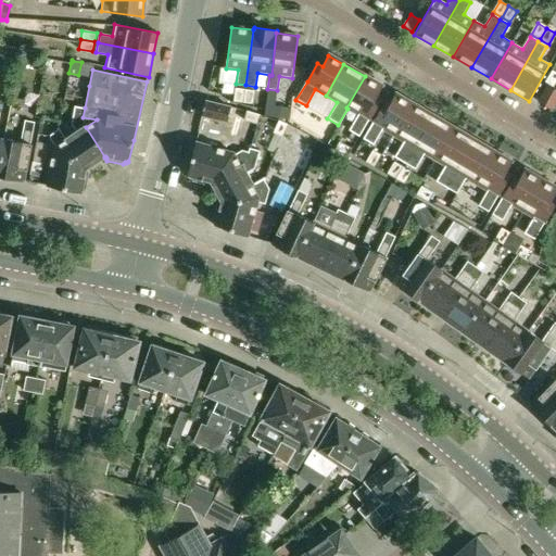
[(382,86),(365,76),(346,108),(348,109),(357,114),(349,130),(359,137),(369,119),(380,100),(376,98),(382,86)]
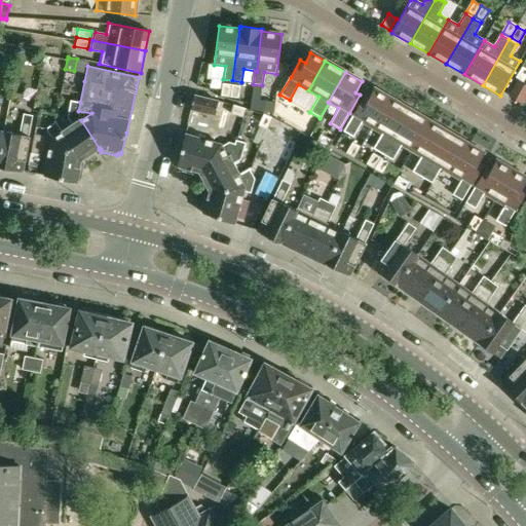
[(525,83),(519,79),(510,96),(521,103),(525,95),(525,83)]
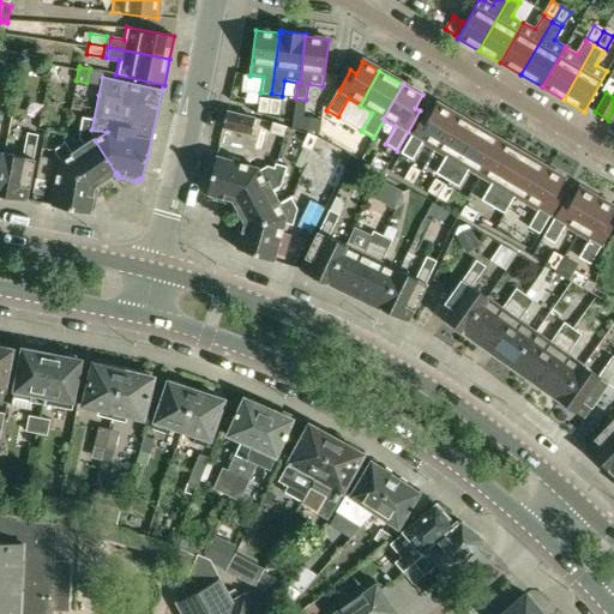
[(258,112),(269,113),(271,97),(260,96),(258,112)]
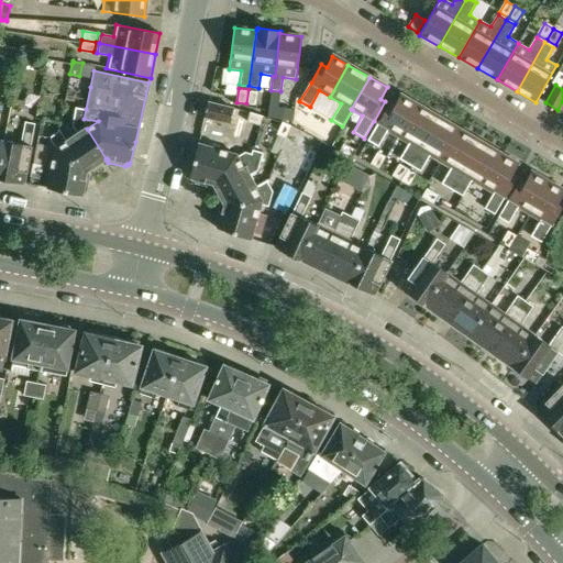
[(258,91),(249,89),(246,103),(256,105),(258,91)]
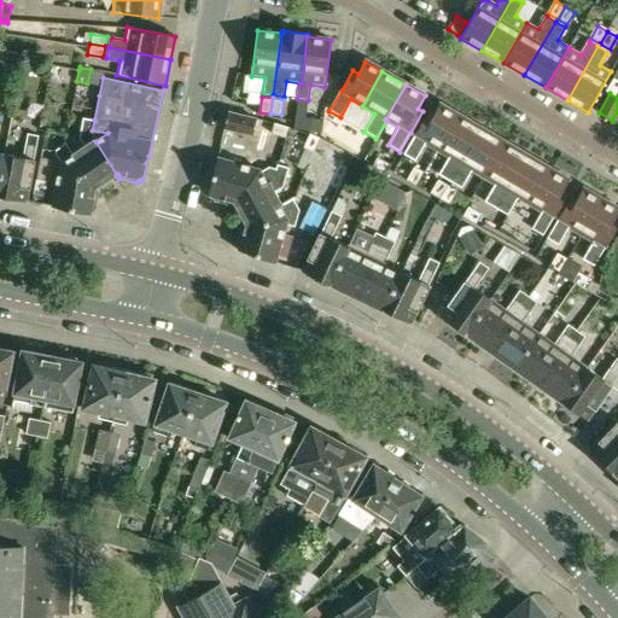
[(425,144),(436,150),(458,115),(439,104),(432,117),(426,114),(414,134),(402,155),(414,161),(425,144)]
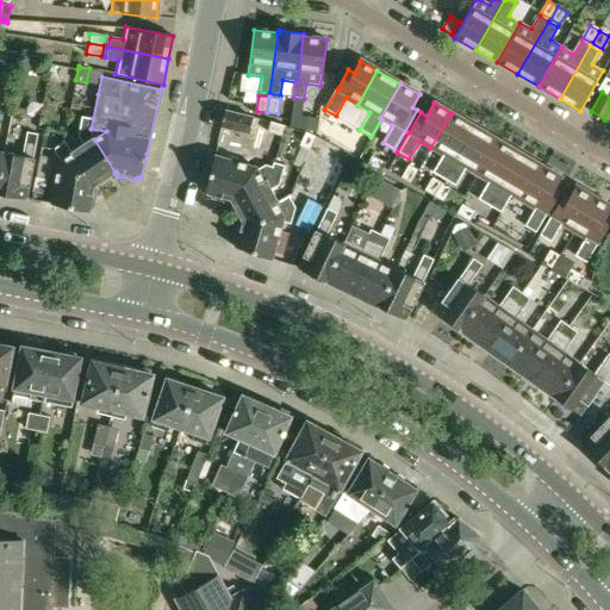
[(225,111),(221,126),(249,135),(254,118),(225,111)]
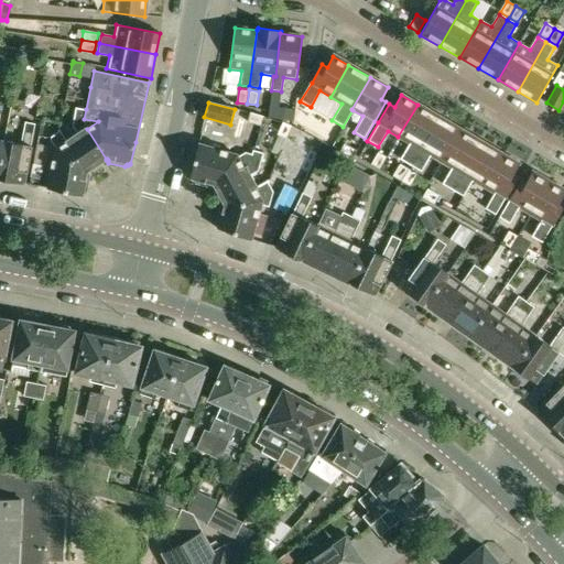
[(438,117),(418,105),(398,137),(409,143),(400,160),(410,165),(413,161),(421,148),(438,117)]
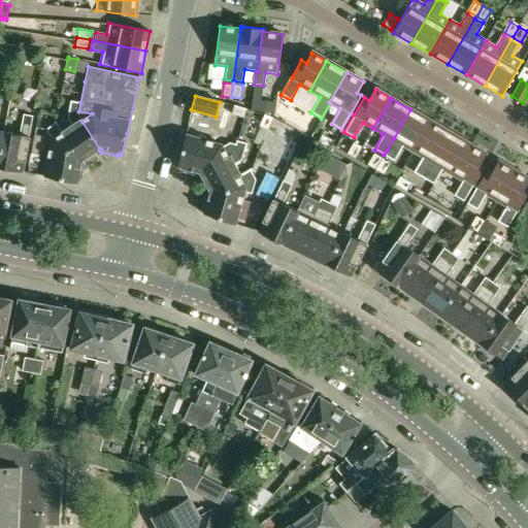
[(275,102),(261,101),(252,99),(251,110),(274,113),(275,102)]
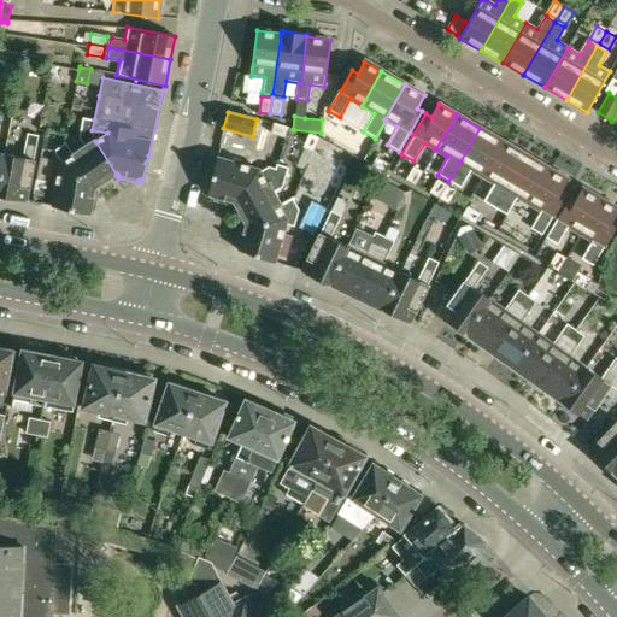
[(112,176),(116,174),(95,141),(107,133),(92,130),(94,119),(83,118),(80,137),(84,145),(71,154),(72,156),(95,188),(112,177),(112,176)]
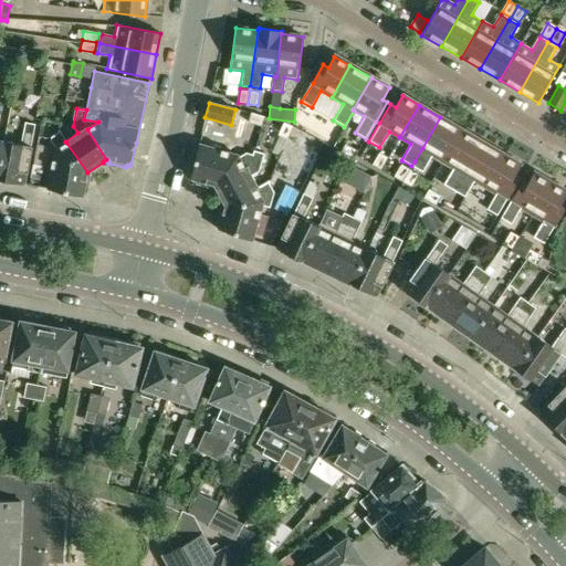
[(264,117),(250,113),(248,123),(261,126),(264,117)]
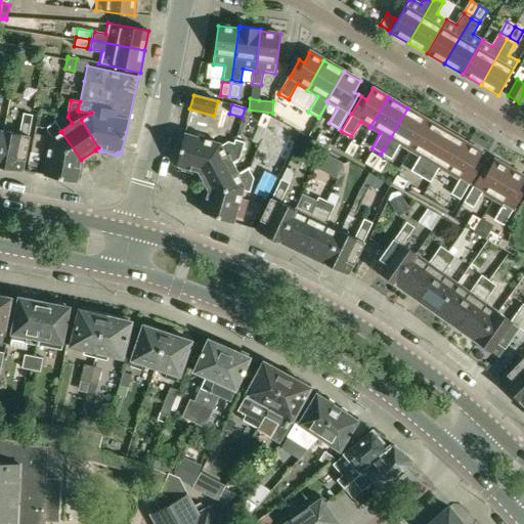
[(427,120),(407,108),(391,137),(384,149),(381,154),(391,160),(399,144),(408,149),(427,120)]
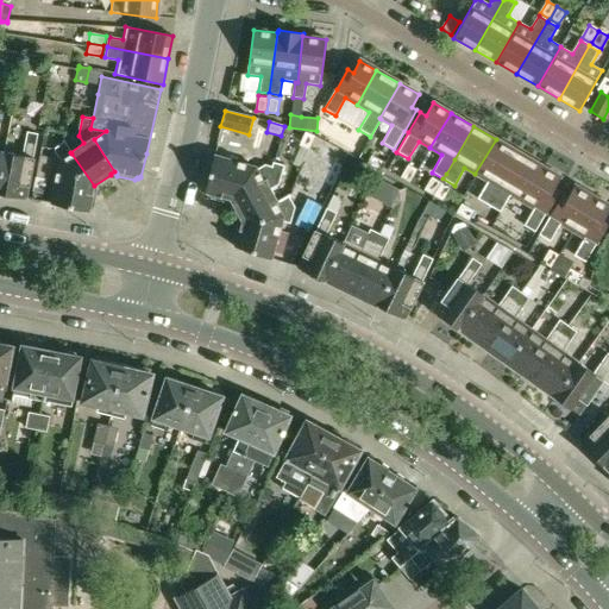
[(22,156),(5,154),(0,176),(0,194),(26,199),(26,198),(37,135),(26,132),(22,156)]
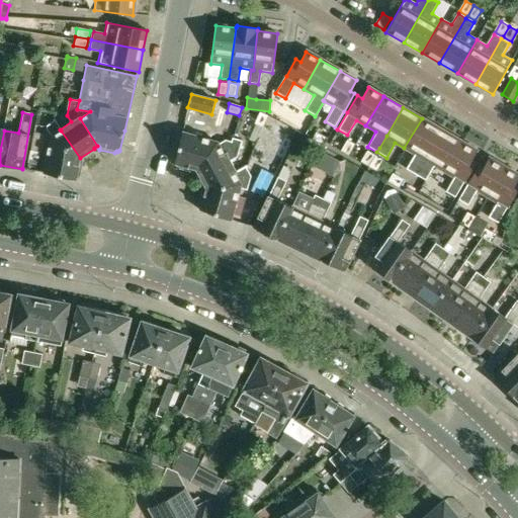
[(254,124),(262,127),(267,116),(259,112),(254,124)]
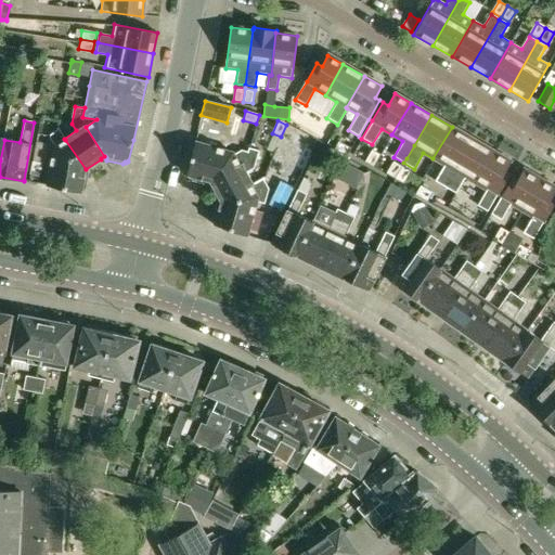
[(452,127),(433,158),(444,166),(436,181),(444,186),(447,182),(473,139),(452,127)]
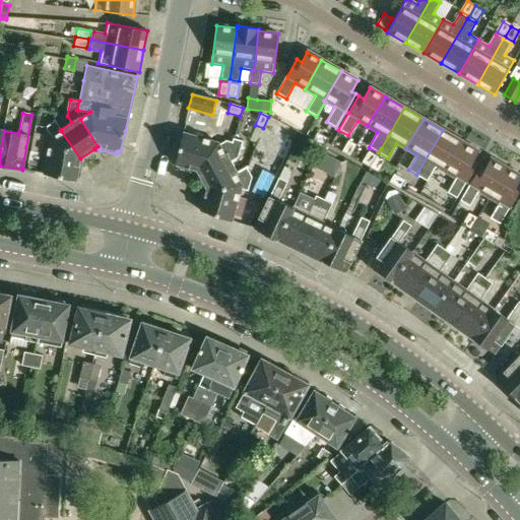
[(52,138),(50,139),(43,174),(76,181),(76,180),(78,179),(77,178),(80,177),(83,161),(82,161),(80,160),(80,158),(61,131),(60,130),(54,121),(47,126),(46,129),(52,138)]
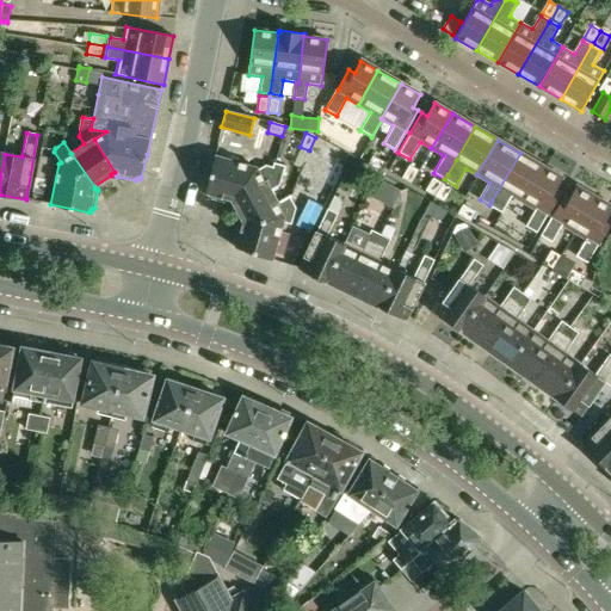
[(520,153),(492,201),(489,205),(503,214),(512,196),(523,202),(543,166),(520,153)]
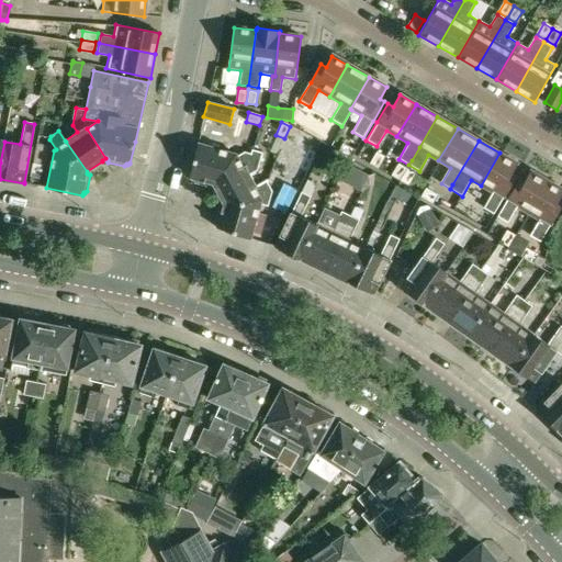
[(338,150),(350,158),(356,149),(343,142),(338,150)]
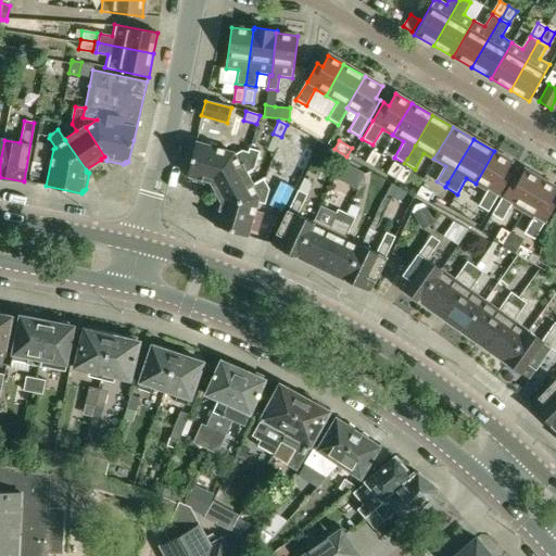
[(211,182),(240,165),(247,161),(249,152),(242,151),(235,155),(232,152),(196,142),(187,176),(188,176),(189,178),(189,177),(191,180),(206,185),(207,184),(207,181),(209,182),(210,184),(211,182)]
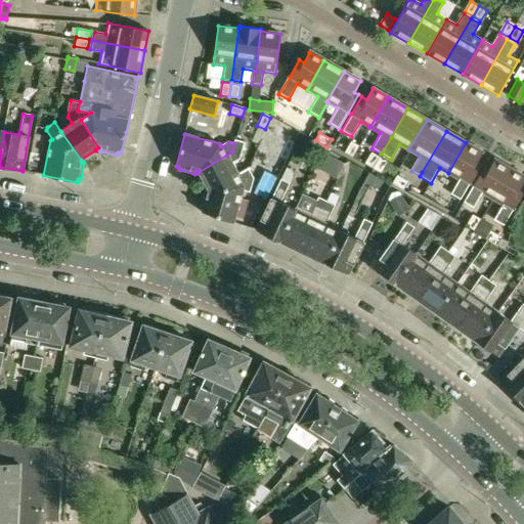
[(208,191),(236,176),(238,174),(232,162),(239,158),(244,142),(235,139),(234,143),(232,151),(226,156),(199,172),(201,175),(200,176),(208,191)]
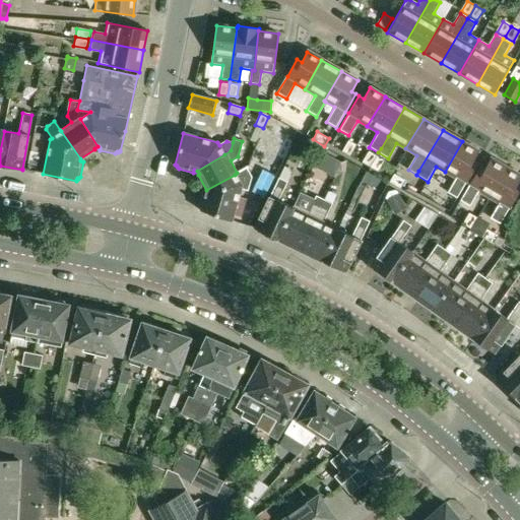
[(341,151),(349,155),(355,144),(347,140),(341,151)]
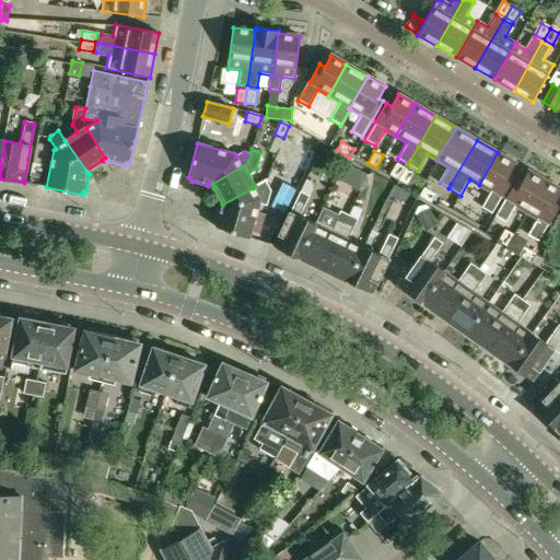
[(481,208),(492,213),(513,176),(509,174),(515,163),(498,152),(479,185),(491,191),(481,208)]
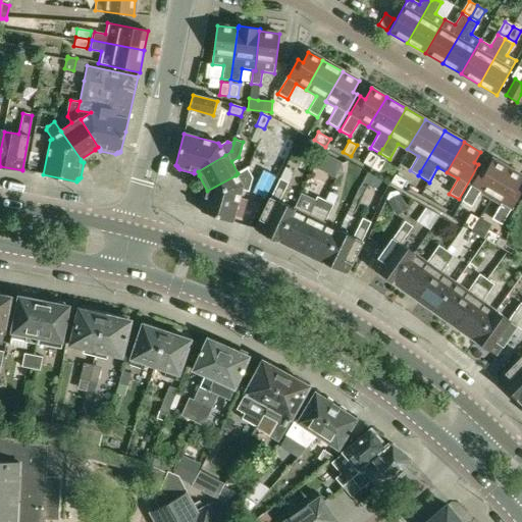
[(320,151),(314,164),(322,167),(328,155),(324,153),(320,151)]
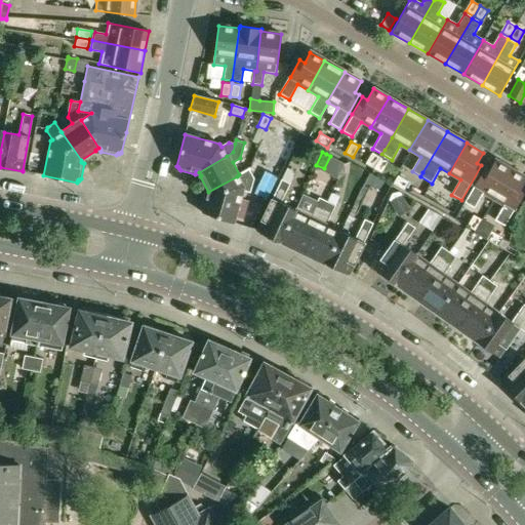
[(373,168),(380,157),(372,153),(365,164),(373,168)]
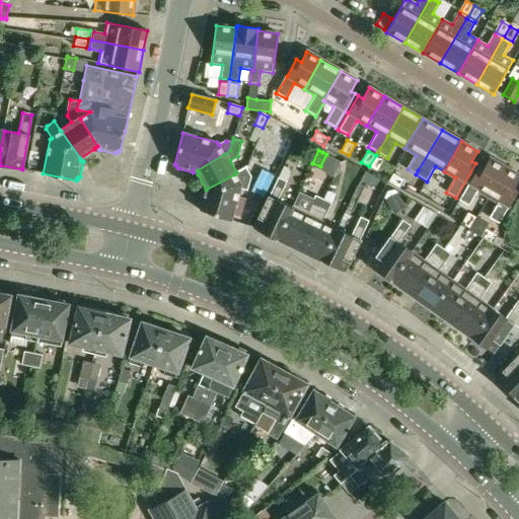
[(376,155),(369,166),(377,171),(383,160),(376,155)]
